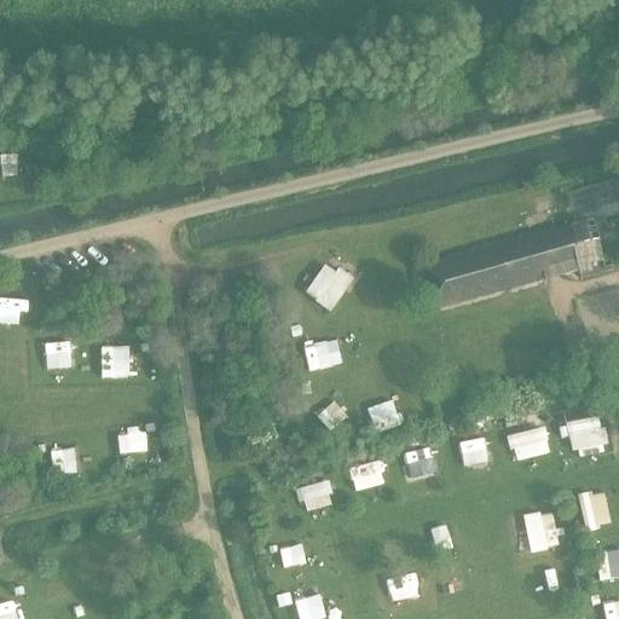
[(618,197),(614,180),(566,194),(565,190),(534,198),(543,229),(573,220),(574,224),(423,265),(437,311),(578,272),(580,279),(612,271),(611,268),(618,265),(618,197)]
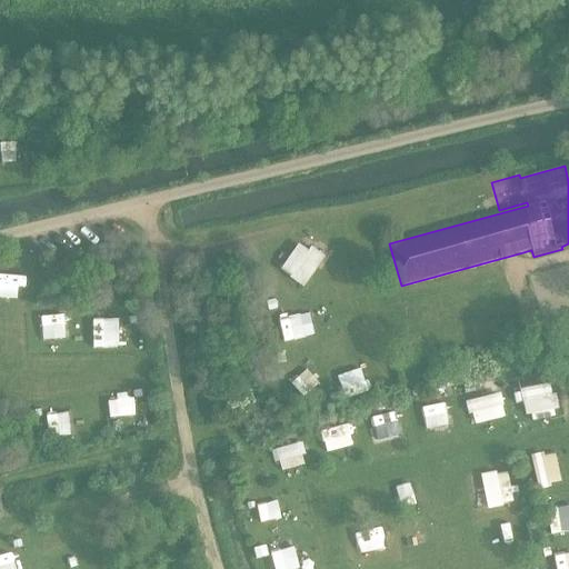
[(281,269),(306,286),(326,257),(301,240),(281,269)]
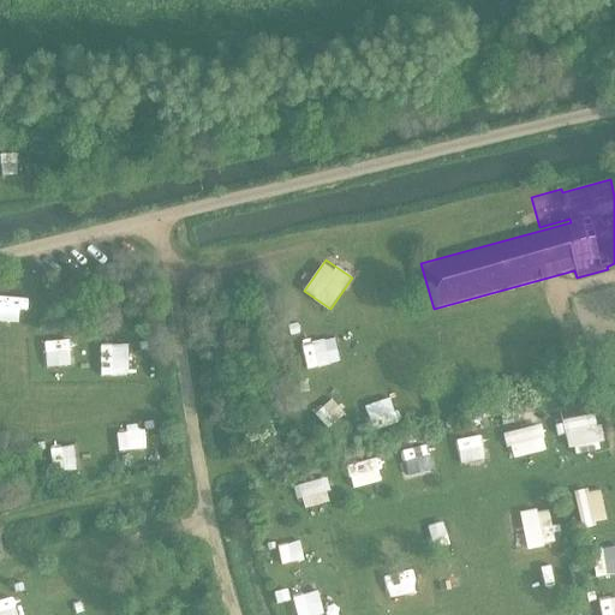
[(341,363),(338,334),(317,336),(317,339),(298,340),(302,368),(341,363)]
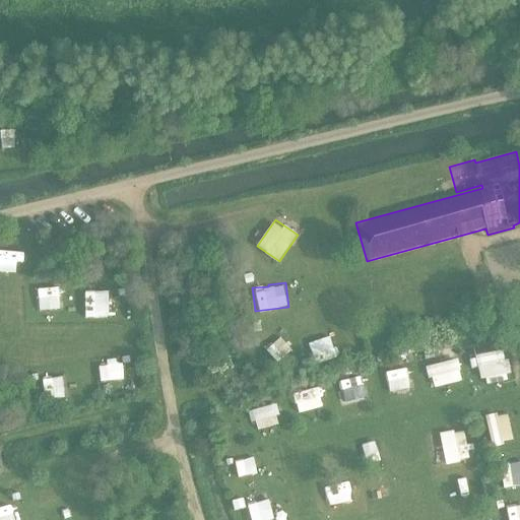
[(41,309),(62,308),(61,286),(40,287),(41,309)]
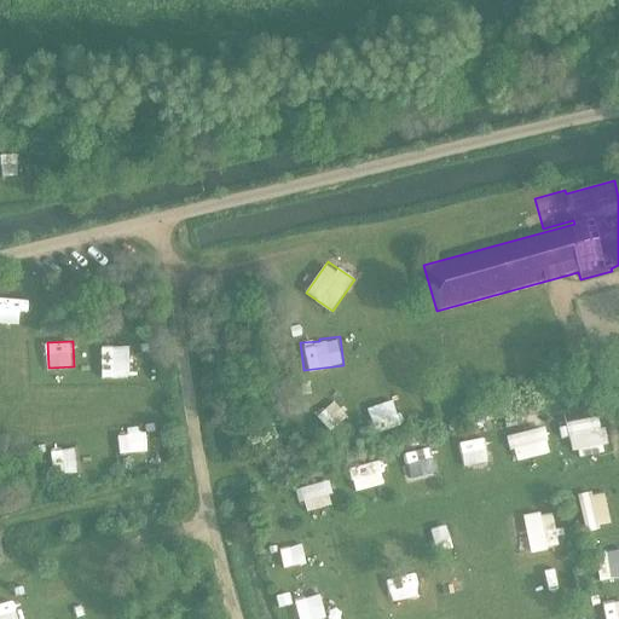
[(131,345),(103,345),(104,377),(132,377),(131,345)]
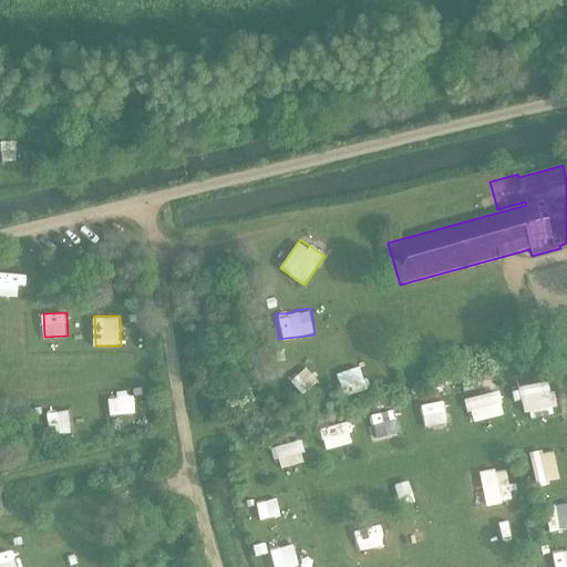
[(362,366),(339,372),(346,397),(369,390),(362,366)]
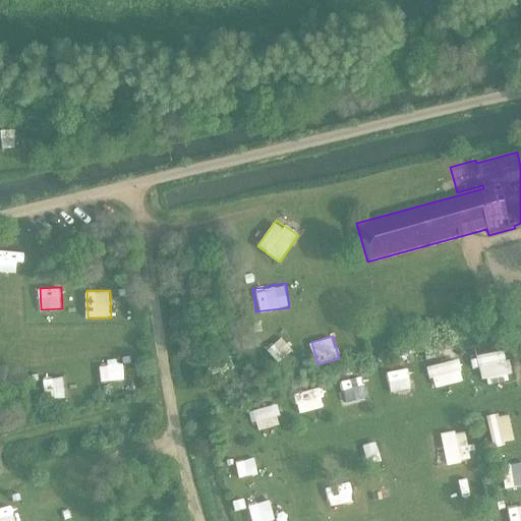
[(277,344),(264,354),(273,365),(286,355),(277,344)]
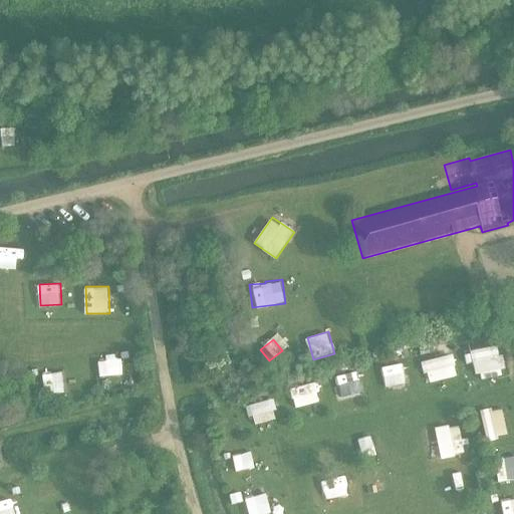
[(506,373),(499,344),(473,350),(480,379),(506,373)]
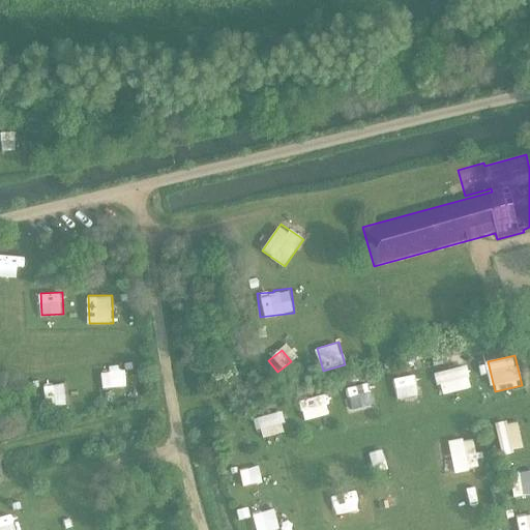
[(444,394),(473,386),(467,365),(438,373),(444,394)]
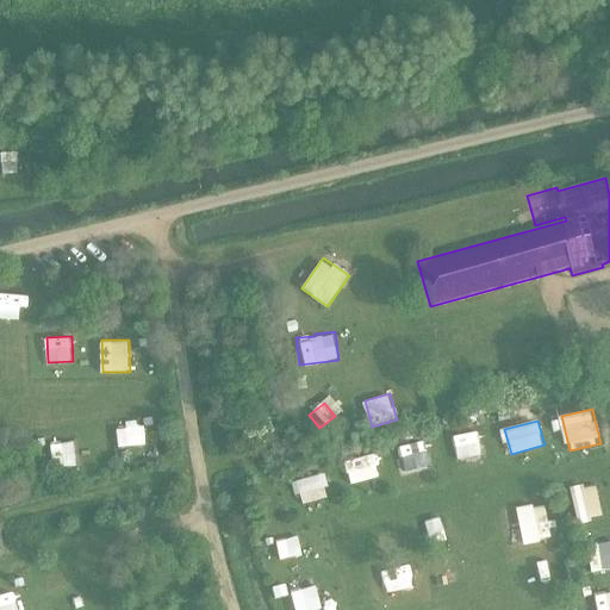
[(119,447),(147,444),(145,422),(118,424),(119,447)]
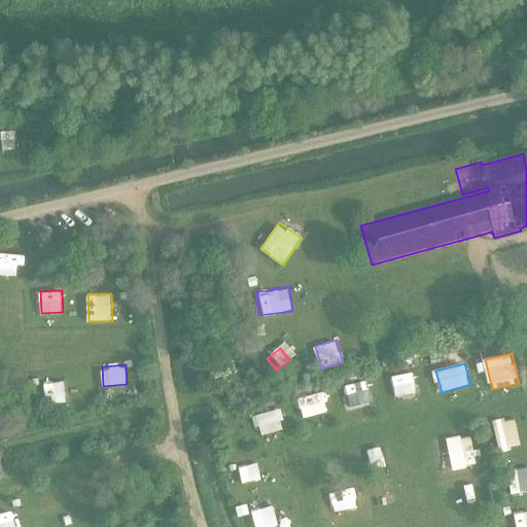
[(394,399),(419,396),(416,373),(392,376),(394,399)]
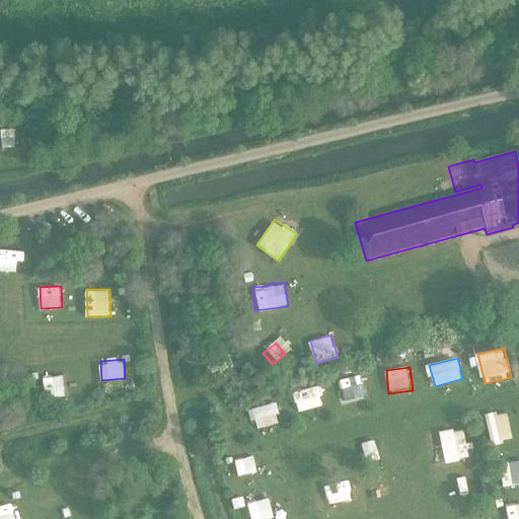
[(70,375),(46,375),(47,396),(70,396),(70,375)]
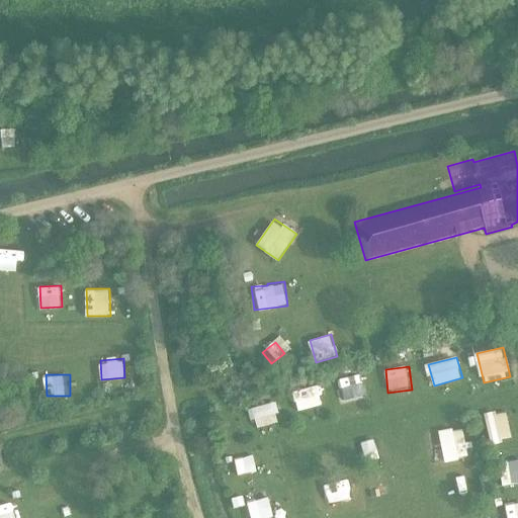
[(341,401),(368,397),(364,374),(337,378),(341,401)]
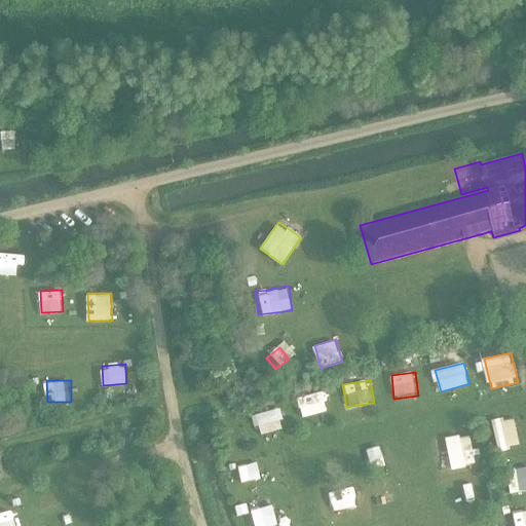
[(298,401),(305,418),(330,409),(323,390),(298,401)]
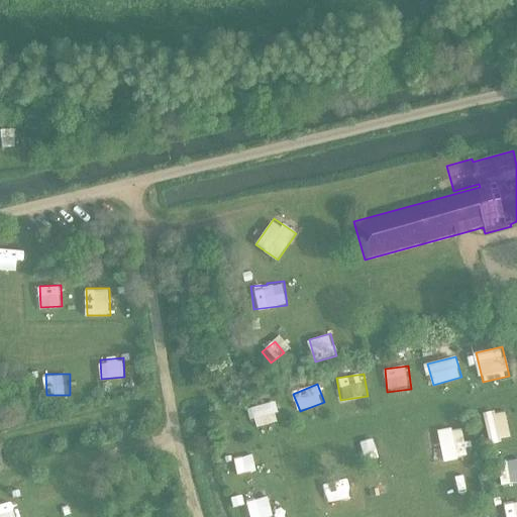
[(252,406),(253,424),(278,423),(277,405),(252,406)]
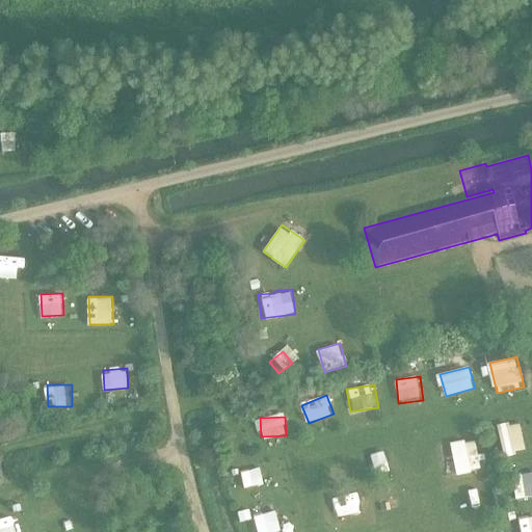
[(501,450),(524,451),(525,426),(502,425),(501,450)]
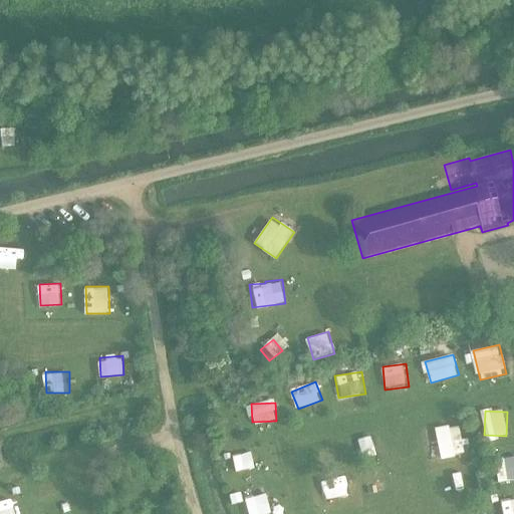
[(459,424),(437,428),(441,458),(464,454),(459,424)]
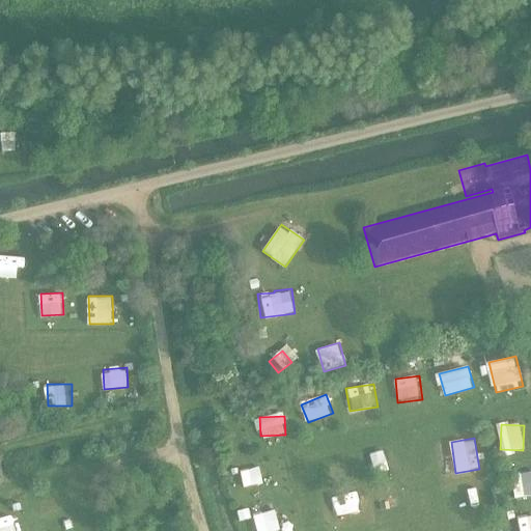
[(269,468),(240,473),(243,491),(272,485),(269,468)]
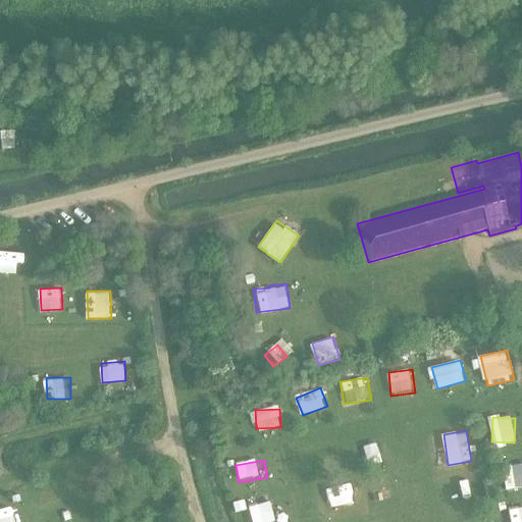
[(521,464),(506,465),(506,487),(521,486),(521,464)]
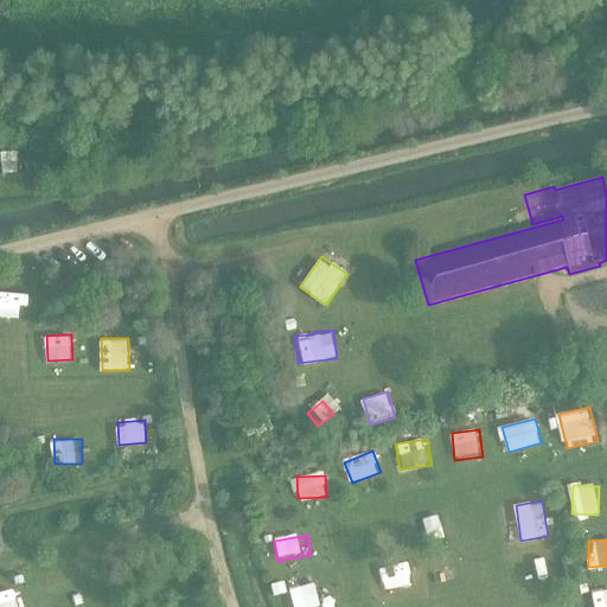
[(371,570),(376,599),(403,595),(400,567),(371,570)]
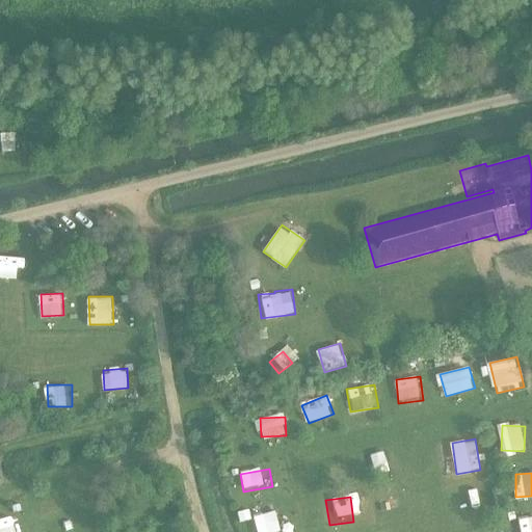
[(276,531),(290,530),(285,507),(255,512),(259,531),(276,531)]
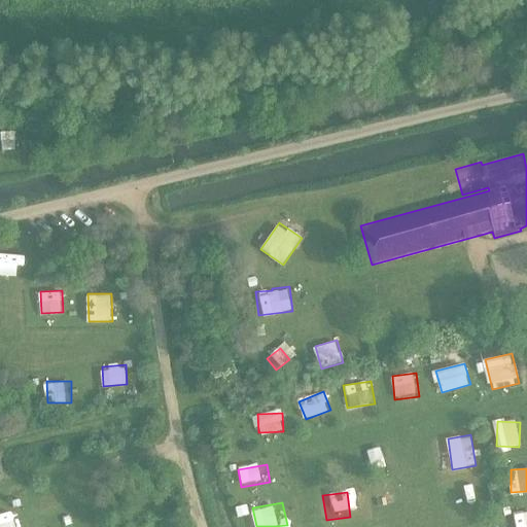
[(526,526),(526,510),(517,511),(518,526),(526,526)]
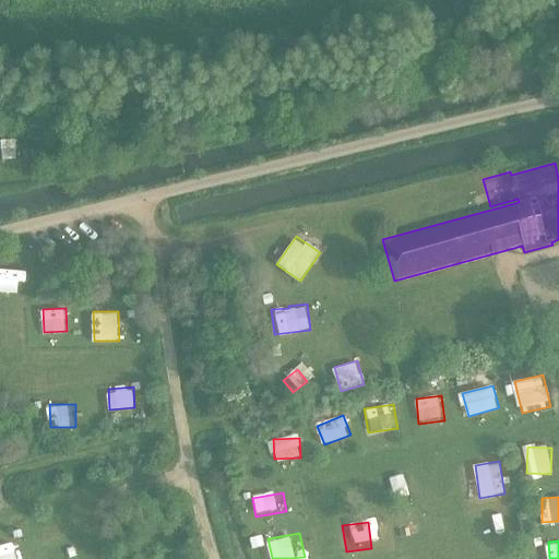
[(0,558),(18,558),(14,542),(0,545),(0,558)]
